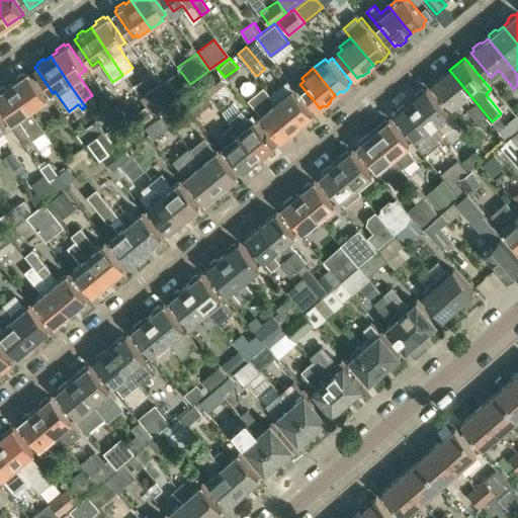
[(191,86),(190,84),(179,70),(160,83),(172,100),(191,86)]
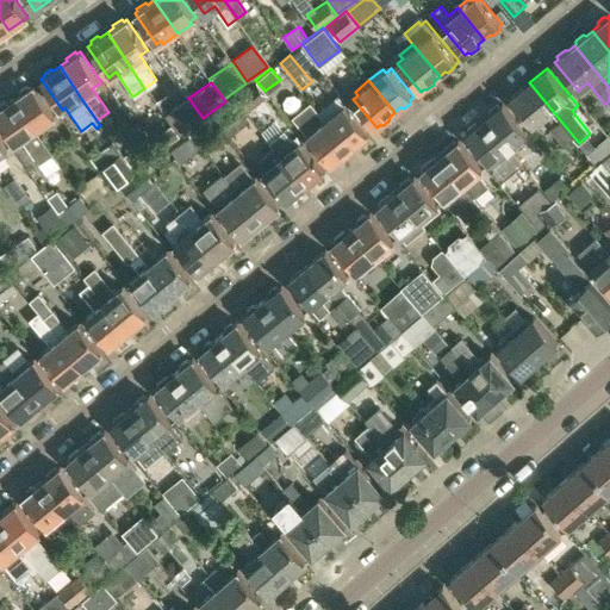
[(565,144),(573,136),(529,82),(511,98),(533,124),(542,116),(545,119),(549,116),(555,123),(551,128),(565,144)]
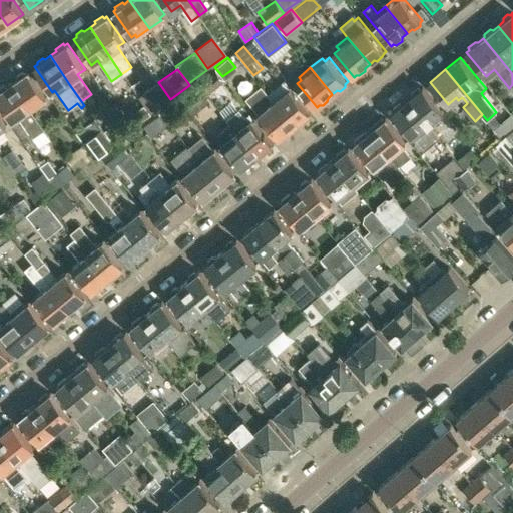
[(27,71),(25,73),(22,72),(17,75),(17,78),(11,82),(32,111),(44,102),(42,99),(45,96),(42,91),(27,71)]
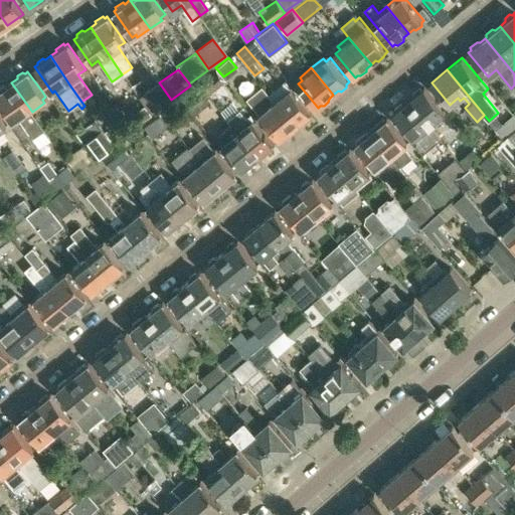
[(202,84),(208,93),(224,80),(218,71),(202,84)]
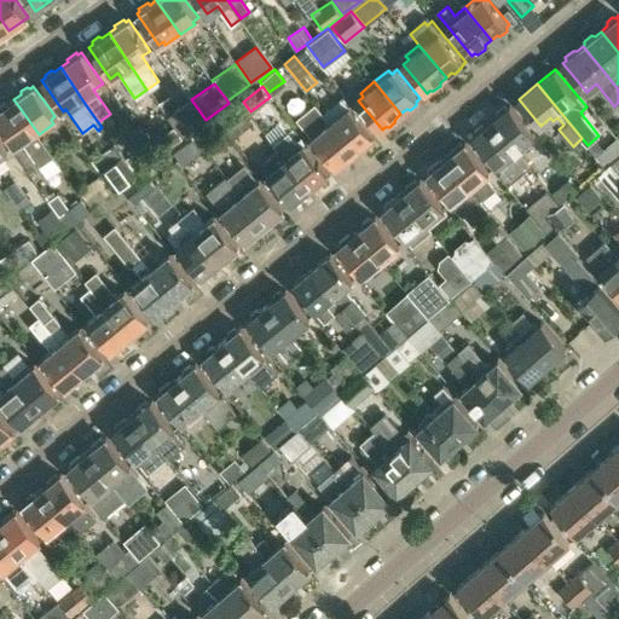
[(13,99),(6,104),(5,102),(0,105),(0,121),(16,144),(19,142),(22,145),(25,143),(40,165),(53,155),(39,134),(13,99)]
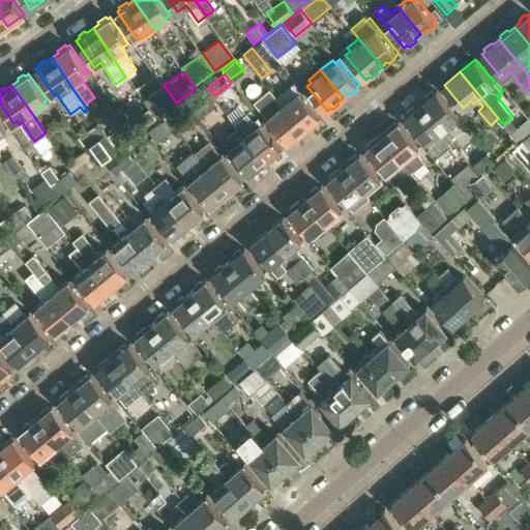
[(143,100),(149,109),(154,116),(157,120),(175,108),(173,105),(176,102),(164,85),(143,100)]
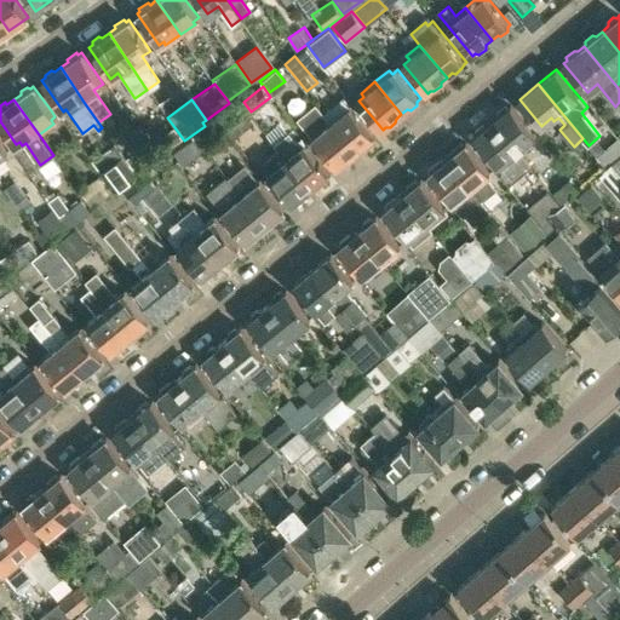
[(298,118),(314,137),(338,167),(342,165),(345,165),(350,161),(350,158),(357,151),(328,116),(316,103),(298,118)]
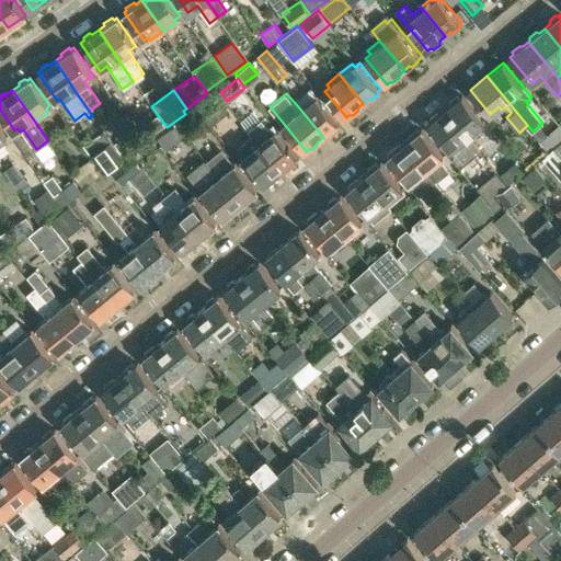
[(214,94),(196,107),(210,125),(228,111),(214,94)]
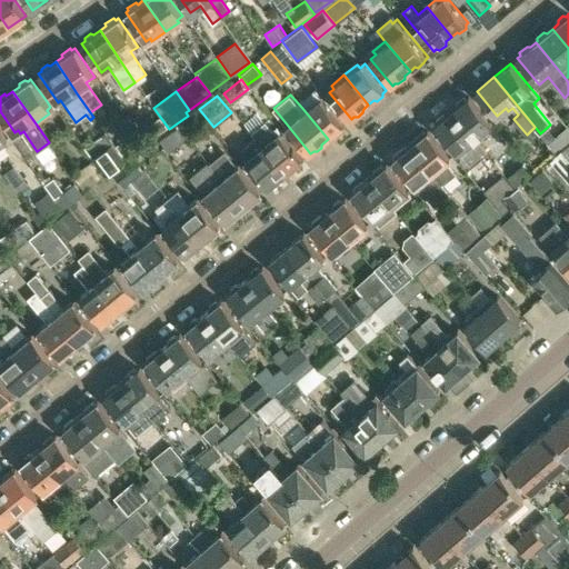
[(318,102),(315,99),(313,97),(301,107),(328,139),(333,133),(337,135),(341,131),(341,127),(345,125),(323,98),(318,102)]
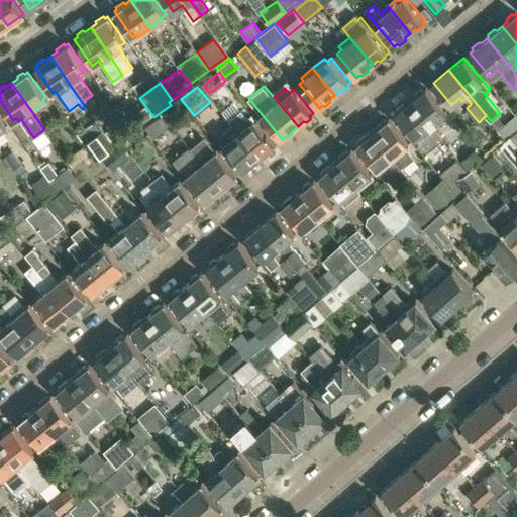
[(416,97),(412,101),(433,127),(445,118),(442,115),(446,112),(426,88),(424,90),(421,89),(416,94),(416,97)]
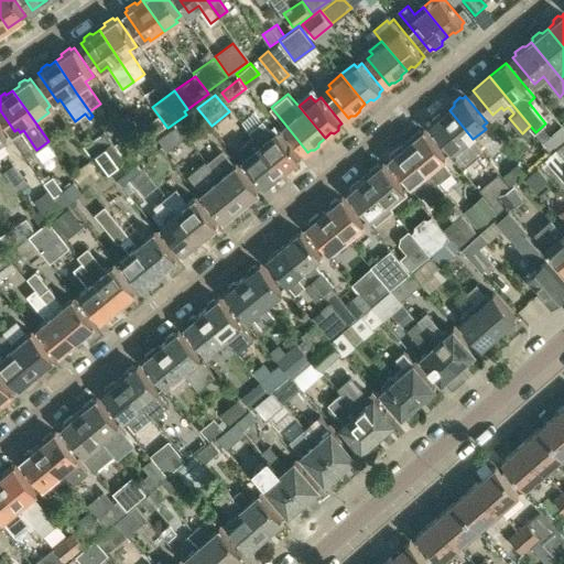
[(176,126),(185,137),(185,138),(193,132),(194,133),(207,123),(198,110),(176,126)]
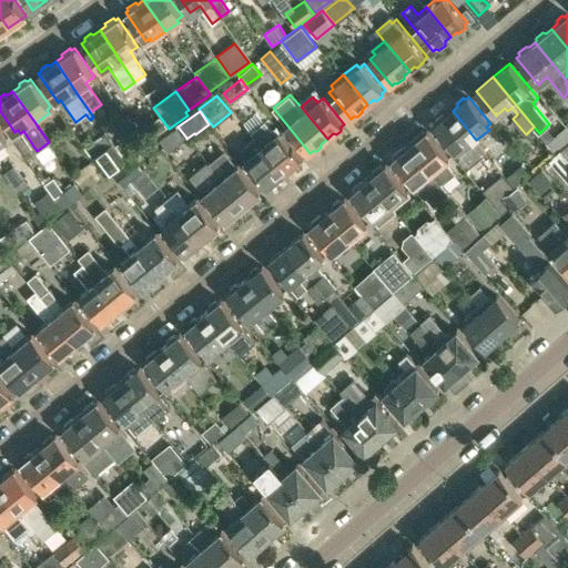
[(443,114),(436,120),(437,123),(435,124),(457,151),(460,148),(463,151),(476,140),(453,111),(446,115),(443,114)]
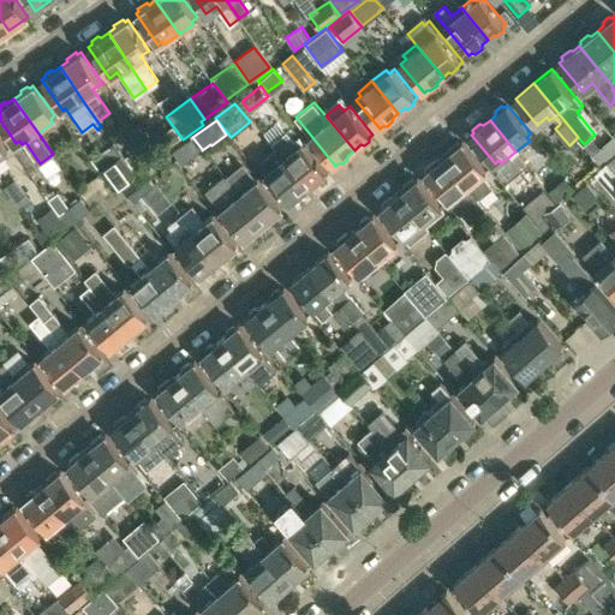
[(162,147),(179,135),(173,126),(156,138),(162,147)]
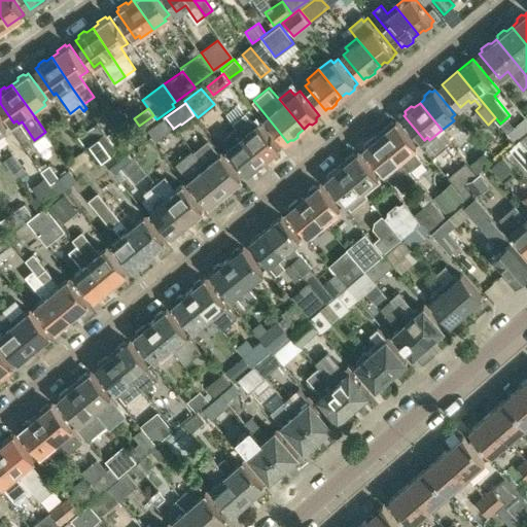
[(234,123),(236,126),(265,160),(270,155),(273,156),(277,152),(278,149),(281,146),(260,121),(256,126),(245,113),(234,123)]
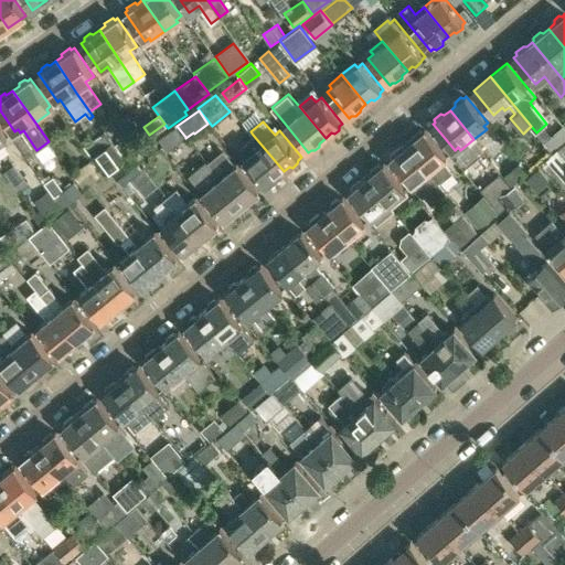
[(167,150),(185,137),(177,126),(158,139),(167,150)]
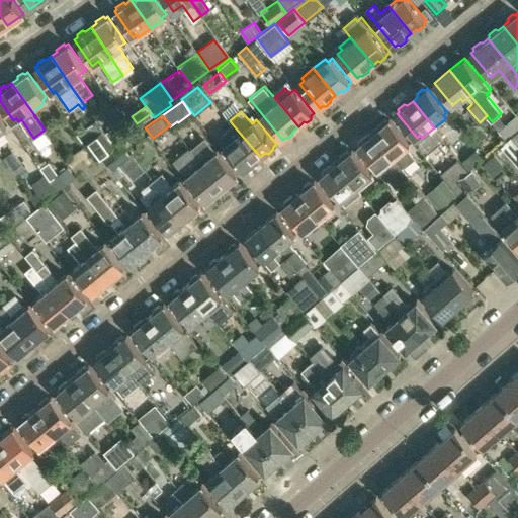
[(378,130),(374,132),(404,167),(415,158),(406,147),(410,143),(390,119),(387,121),(385,119),(376,126),(378,130)]
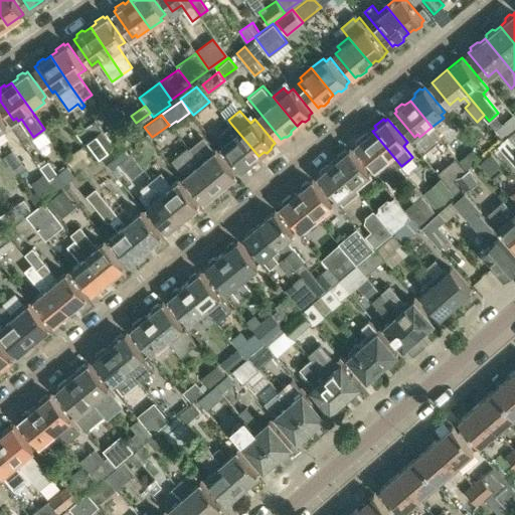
[(105,131),(111,140),(128,129),(122,120),(105,131)]
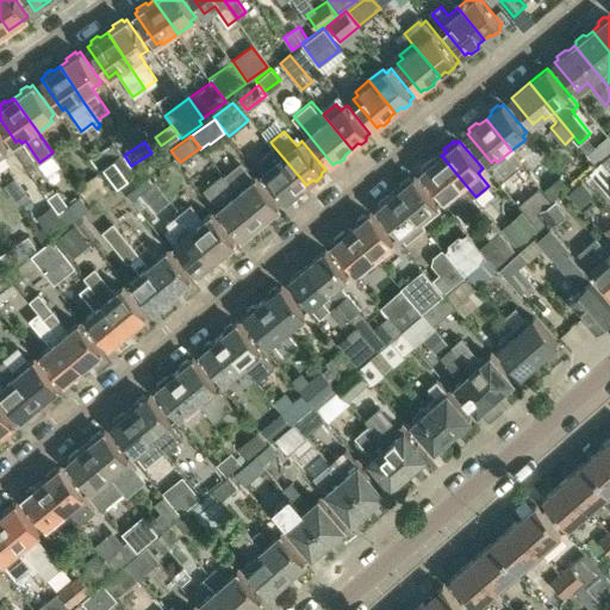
[(306,185),(273,145),(259,156),(263,162),(269,168),(265,172),(287,200),(291,198),(293,199),(299,194),(300,191),(306,185)]
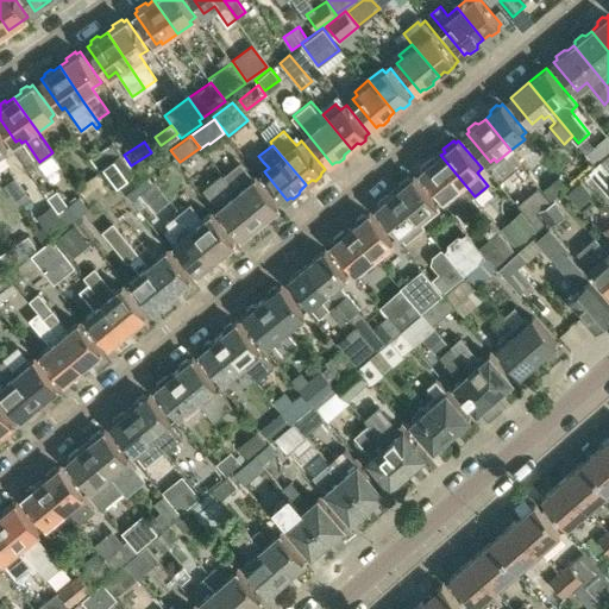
[(595,165),(601,159),(606,155),(600,146),(588,157),(595,165)]
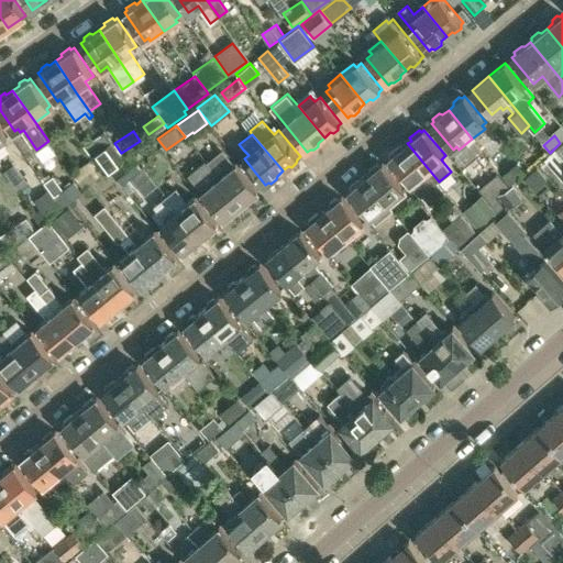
[(91,155),(106,173),(123,159),(110,142),(91,155)]
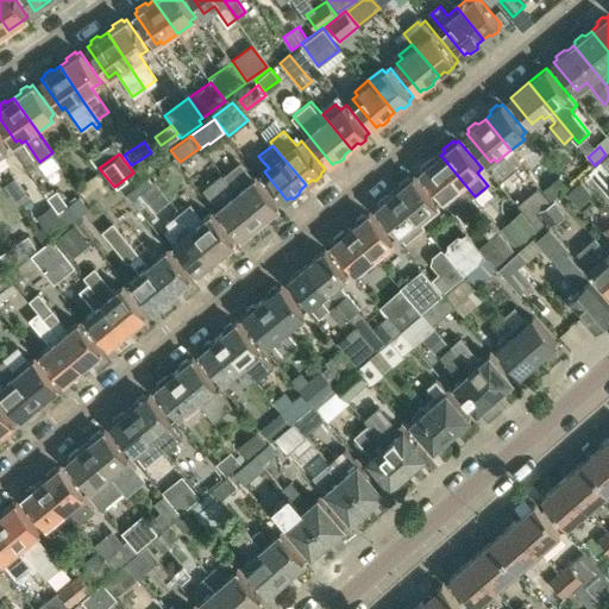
[(165,154),(155,163),(162,171),(173,162),(165,154)]
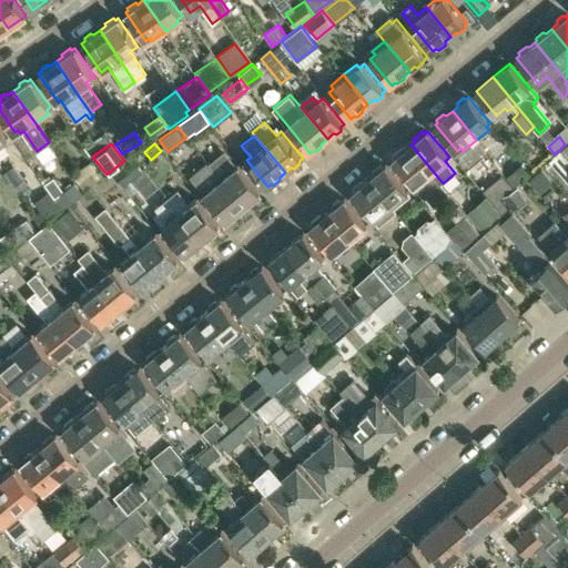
[(445,186),(443,183),(411,144),(405,149),(404,146),(394,154),(396,156),(394,159),(415,185),(419,181),(433,196),(445,186)]
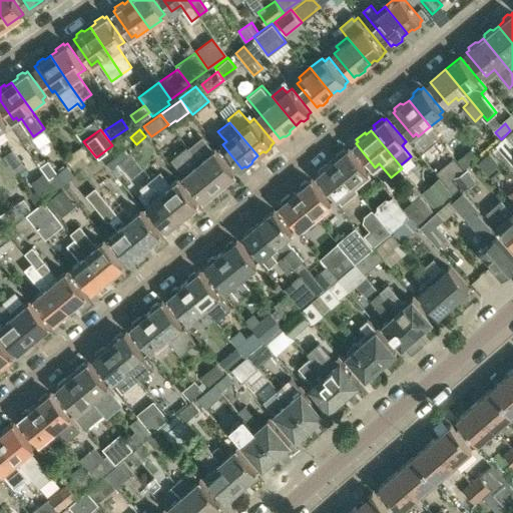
[(499,141),(512,156),(512,142),(506,134),(501,139),(499,141)]
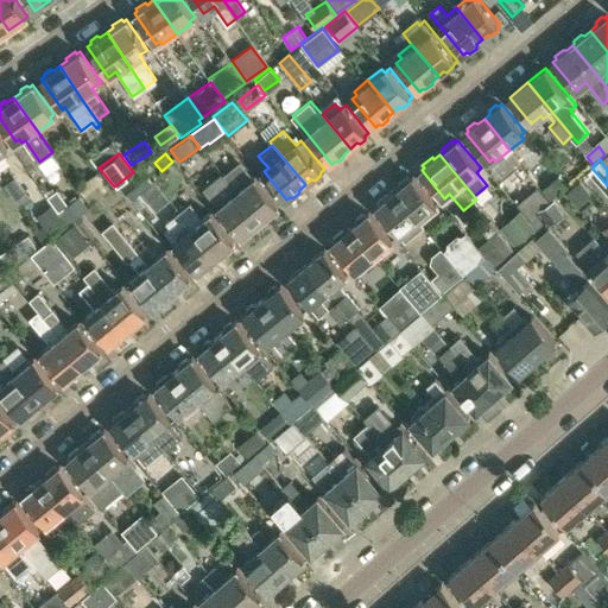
[(141,169),(120,185),(132,200),(153,182),(141,169)]
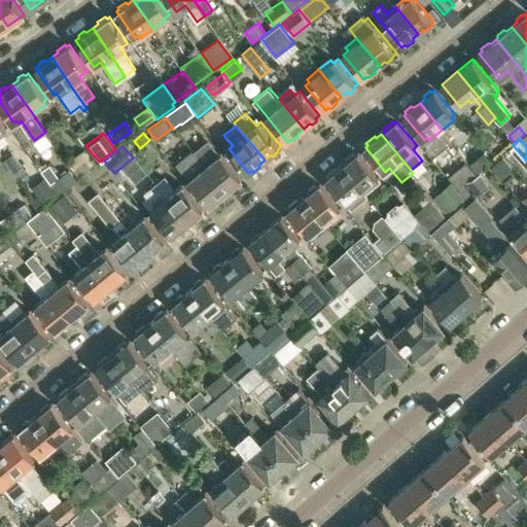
[(67,162),(76,176),(96,163),(85,148),(67,162)]
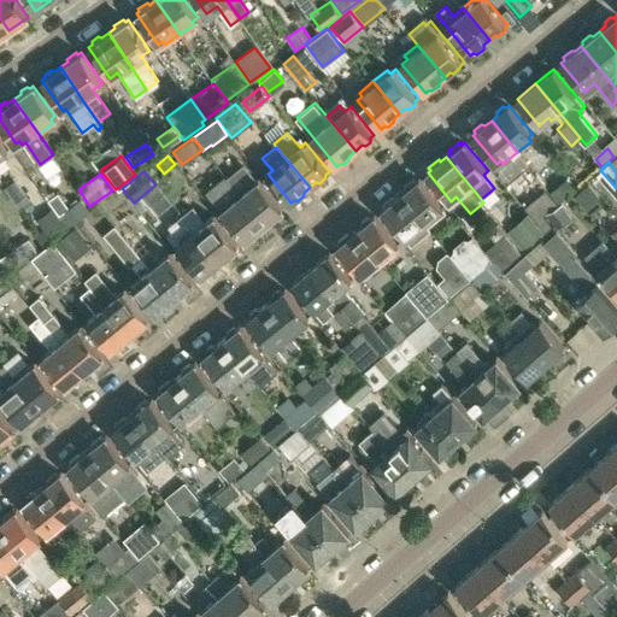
[(573,174),(547,193),(557,204),(581,184),(573,174)]
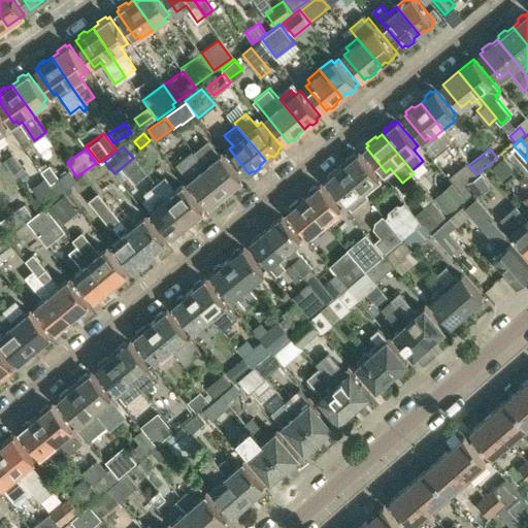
[(349,162),(344,166),(366,193),(377,184),(375,180),(380,177),(359,153),(357,154),(356,152),(347,160),(349,162)]
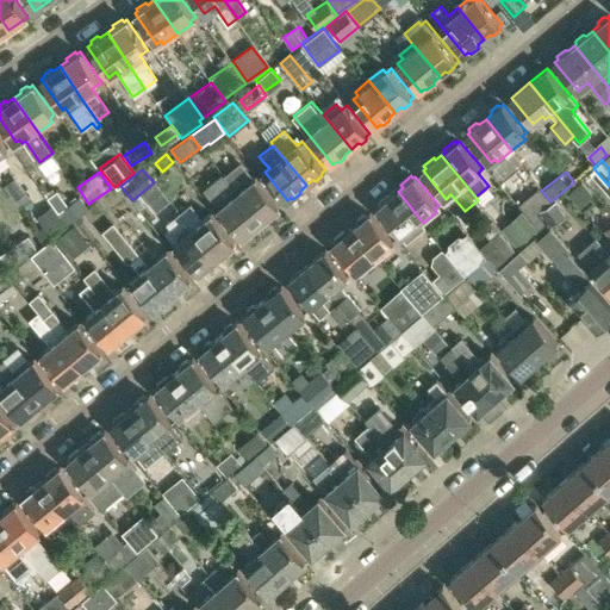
[(38,185),(66,223),(79,215),(70,203),(68,205),(48,178),(38,185)]
